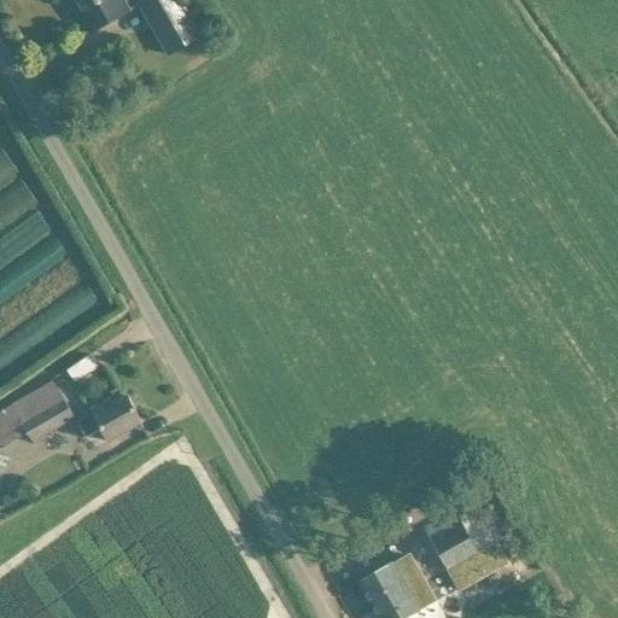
[(123,0),(77,0),(83,10),(80,12),(92,34),(130,11),(123,0)]
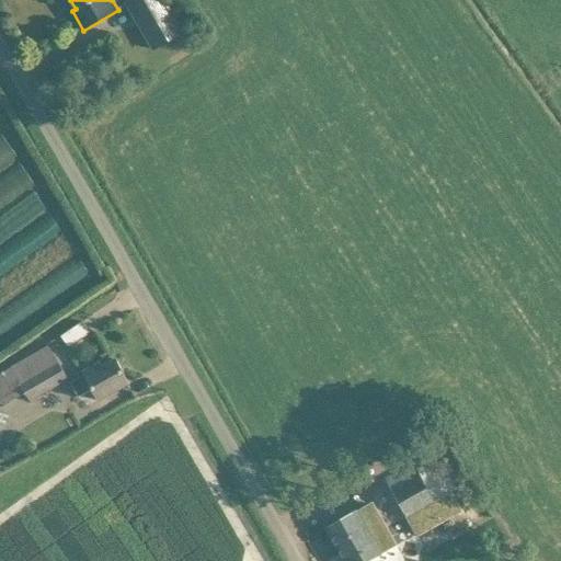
[(153,49),(172,38),(185,31),(167,0),(132,0),(127,3),(153,49)]
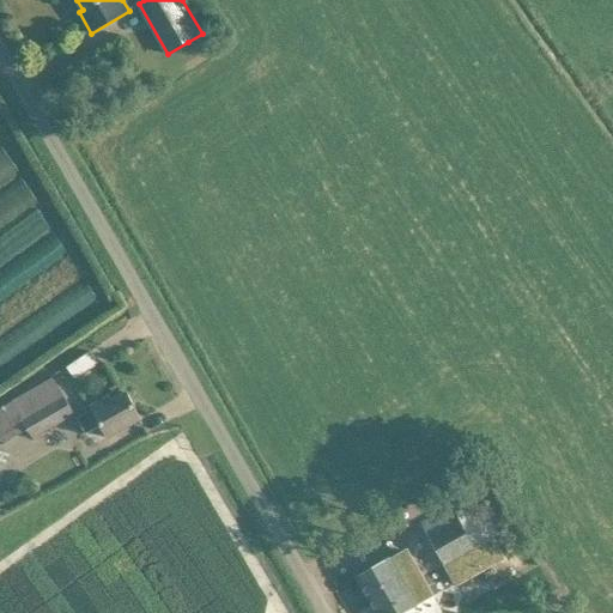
[(91,352),(68,366),(77,378),(98,363),(91,352)]
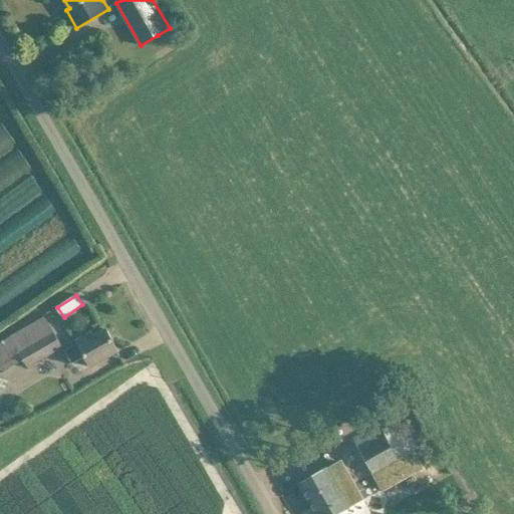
[(27,367),(45,357),(62,347),(45,317),(28,327),(0,342),(0,366),(3,372),(23,360),(27,367)]
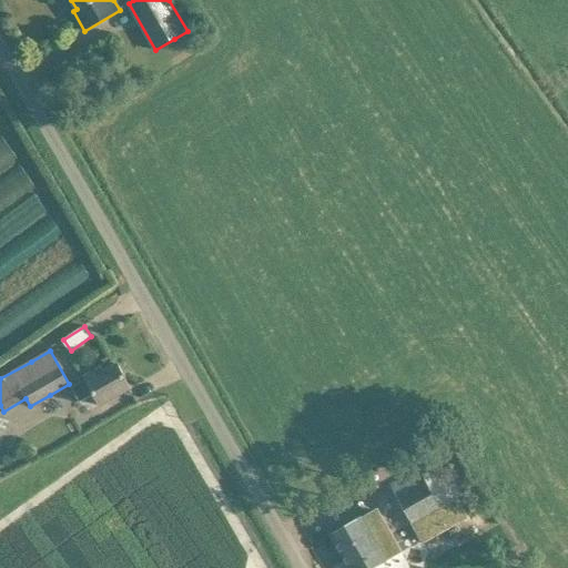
[(71,387),(80,403),(94,394),(101,406),(131,388),(118,364),(104,372),(102,367),(84,377),(87,379),(71,387)]
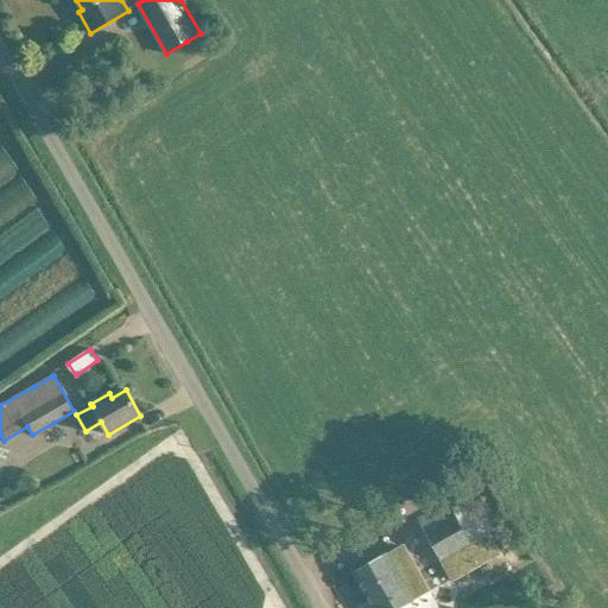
[(425,526),(423,527),(453,581),(500,553),(488,533),(491,531),(494,529),(480,505),(476,507),(473,499),(425,526)]
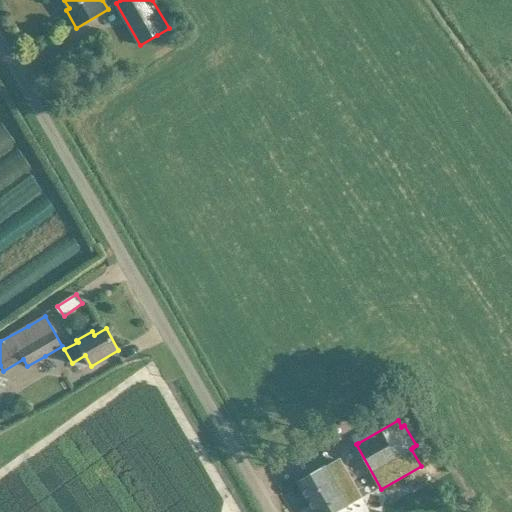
[(316,472),(299,482),(315,511),(337,511),(339,511),(356,502),(362,498),(348,475),(346,476),(337,460),(333,462),(316,472)]
